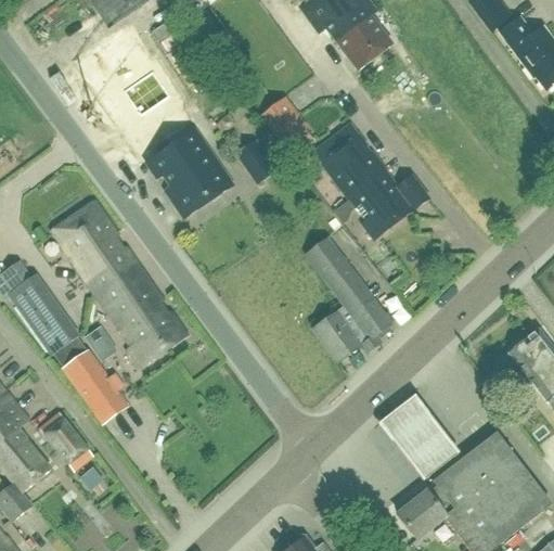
[(88,0),(107,28),(146,0),(88,0)]
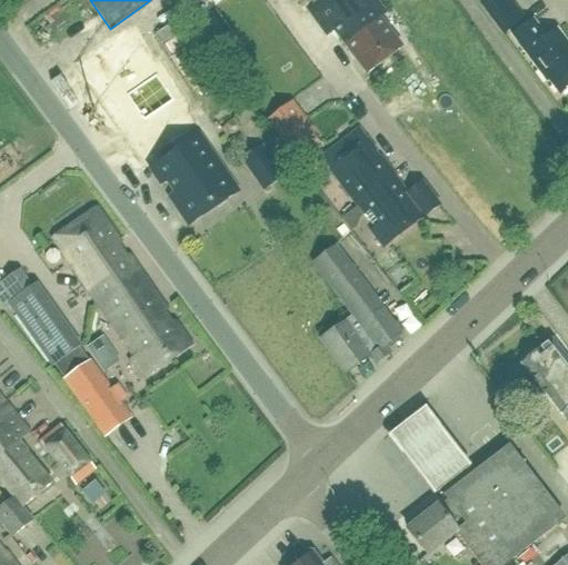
[(301,0),(326,32),(331,28),(366,71),(401,45),(379,16),(387,9),(380,0),(301,0)]
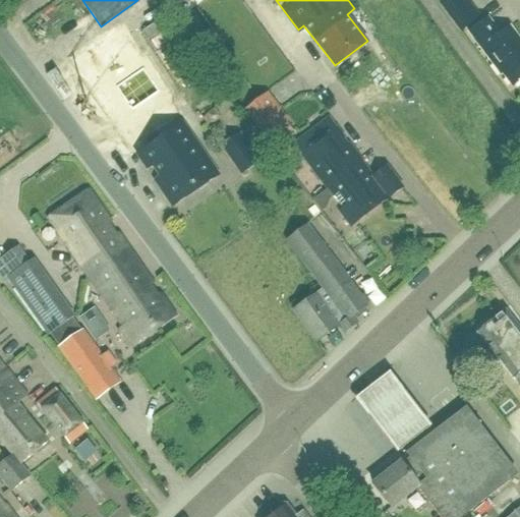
[(460,30),(481,14),(469,0),(443,0),(440,2),(460,30)]
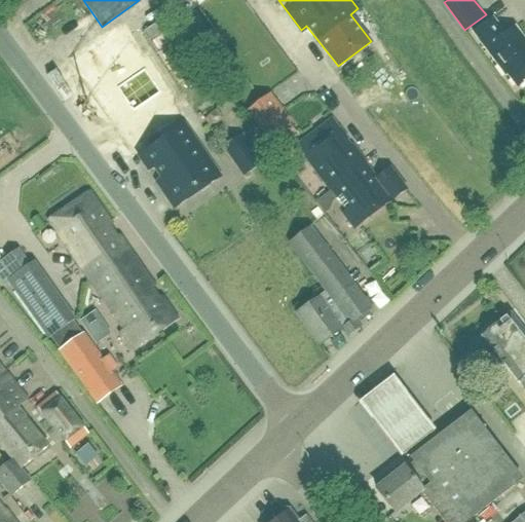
[(505,33),(493,15),(473,31),(504,74),(507,72),(517,86),(524,80),(524,38),(516,26),(505,33)]
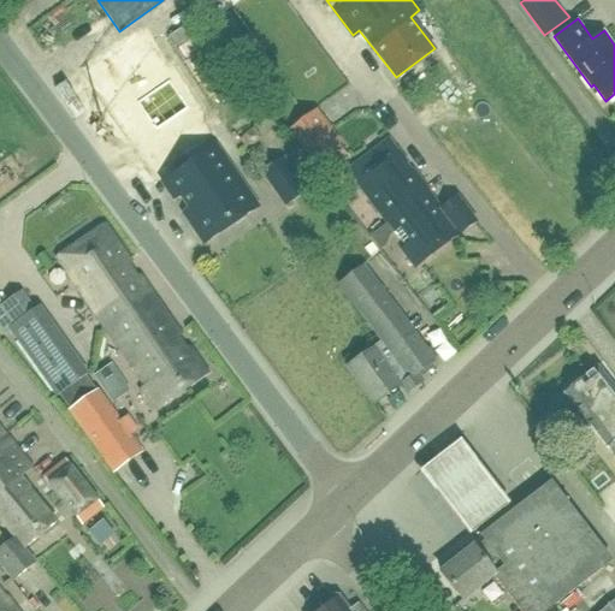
[(339,140),(317,108),(290,128),(315,159),(339,140)]
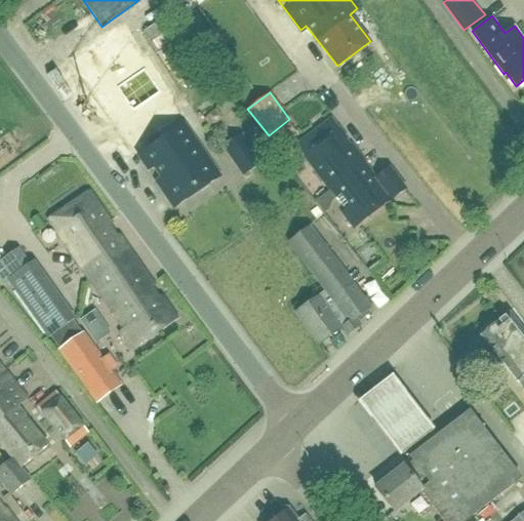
[(337,127),(328,115),(305,133),(313,146),(304,152),(330,188),(331,188),(366,161),(338,126),(337,127)]
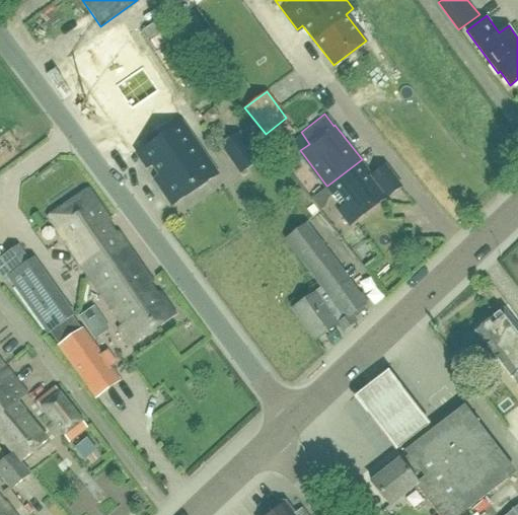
[(182,121),(137,152),(147,166),(153,163),(159,172),(154,177),(172,203),(218,172),(182,121)]
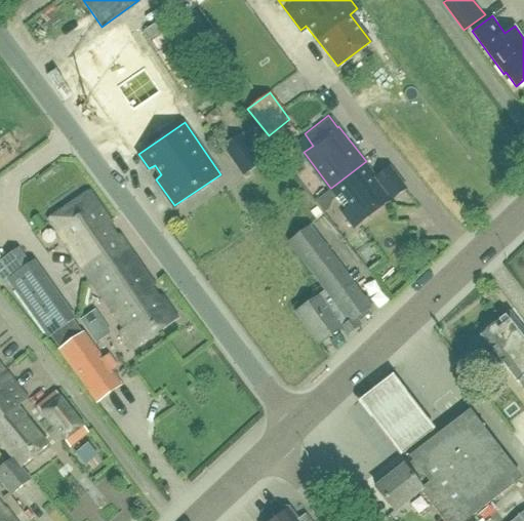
[(243,173),(262,160),(241,131),(222,145),(243,173)]
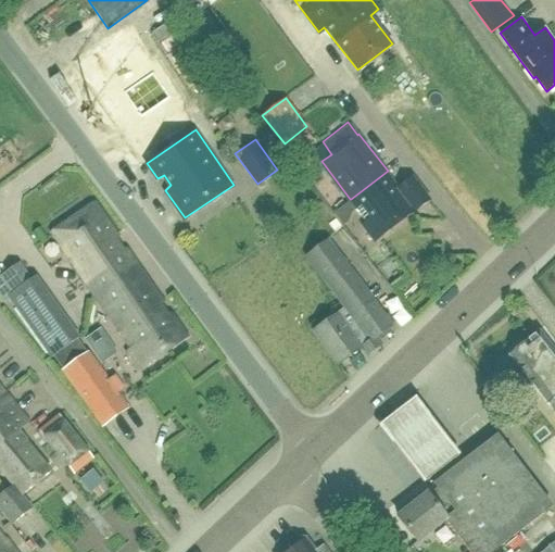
[(388,171),(351,199),(366,220),(363,223),(374,237),(375,239),(415,209),(415,210),(431,198),(414,175),(400,186),(398,184),(388,171)]
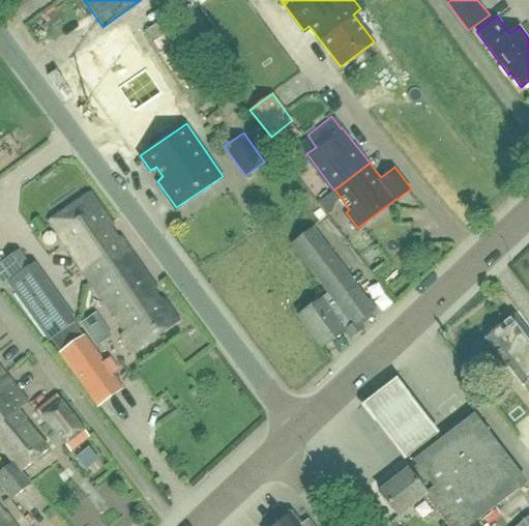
[(111,259),(128,247),(120,235),(115,237),(108,227),(111,224),(90,191),(48,216),(91,282),(114,265),(111,259)]
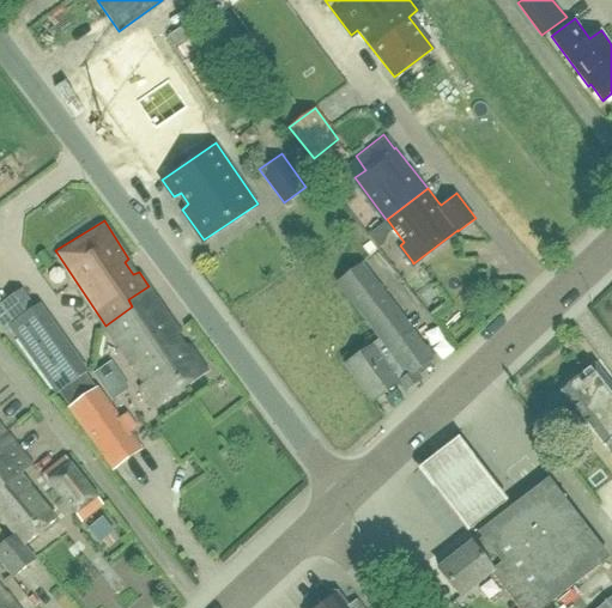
[(361,261),(335,280),(377,336),(345,360),(374,399),(397,382),(404,391),(422,377),(416,368),(431,357),(361,261)]
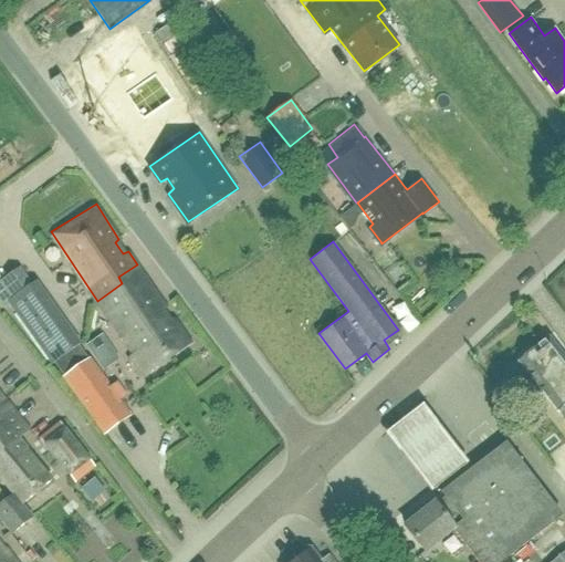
[(401,291),(426,274),(409,248),(393,259),(389,255),(382,260),(401,291)]
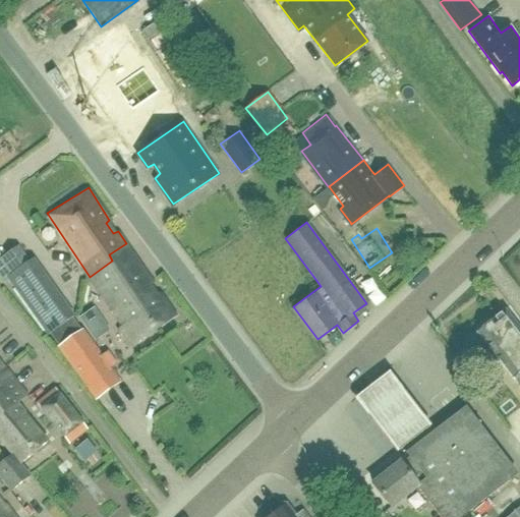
[(112,261),(157,326),(175,312),(160,291),(154,294),(148,284),(152,280),(126,243),(109,254),(112,261)]
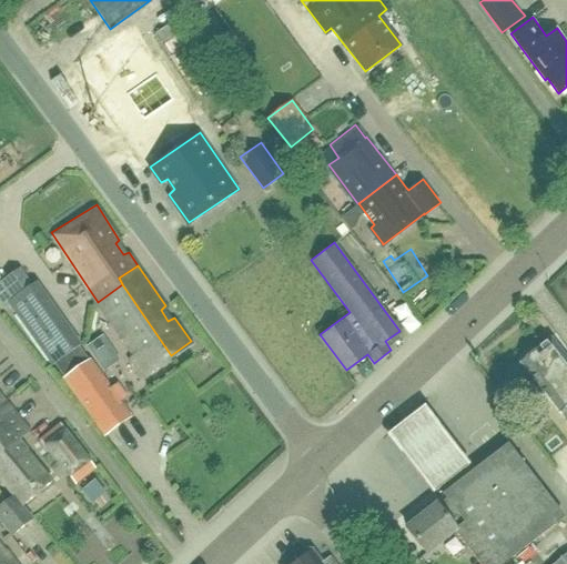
[(54,361),(80,343),(36,281),(10,300),(54,361)]
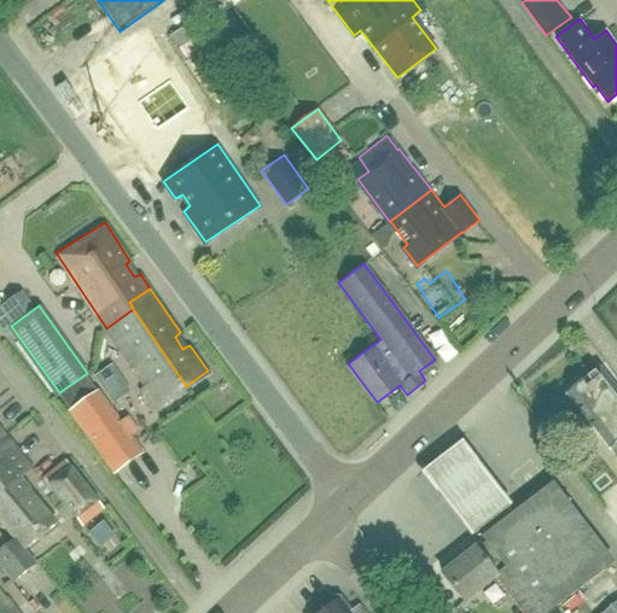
[(156,408),(186,386),(133,309),(106,328),(149,391),(145,393),(156,408)]
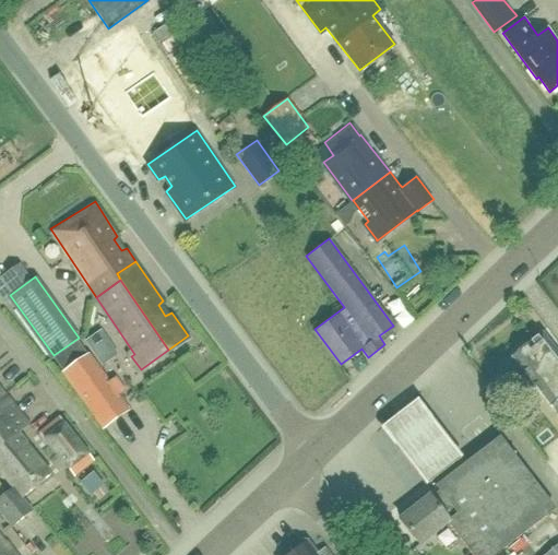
[(102,363),(117,353),(102,330),(86,340),(102,363)]
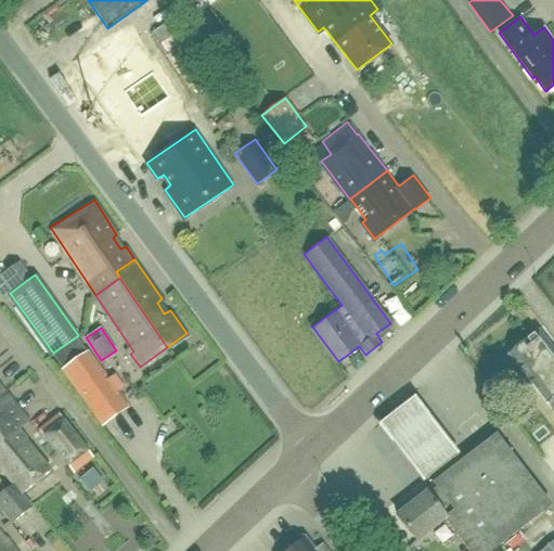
[(553,348),(539,329),(507,353),(509,354),(500,360),(512,374),(519,368),(546,401),(548,400),(553,408),(553,348)]
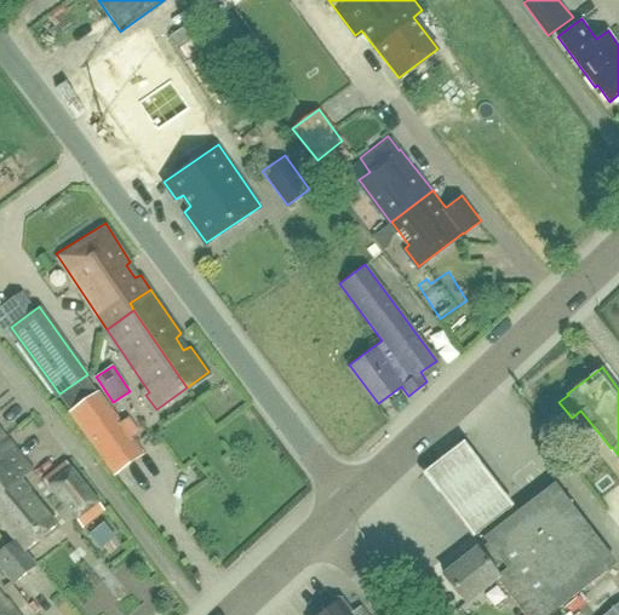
[(119,469),(143,450),(137,443),(98,390),(72,408),(119,469)]
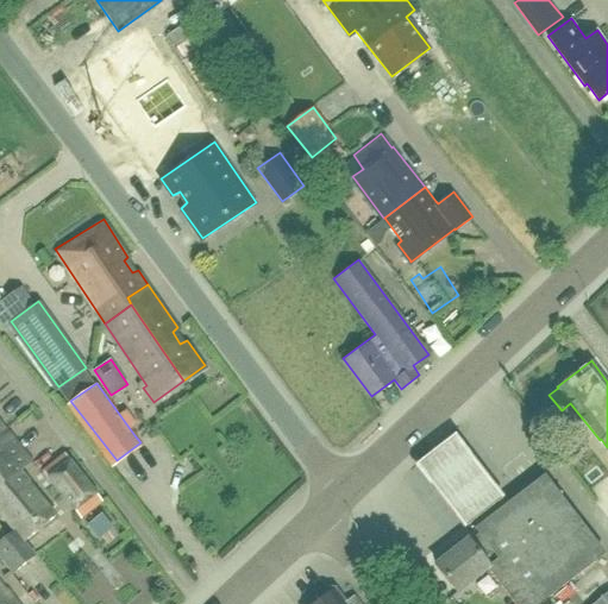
[(0,510),(14,528),(25,540),(26,539),(29,536),(57,514),(19,467),(31,458),(6,428),(0,433),(0,510)]
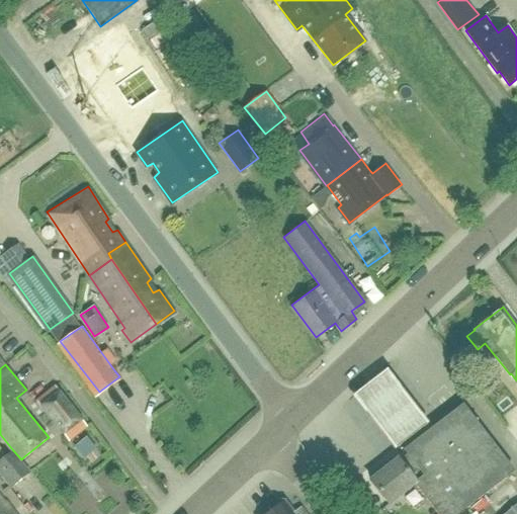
[(396,444),(428,419),(388,367),(355,392),(396,444)]
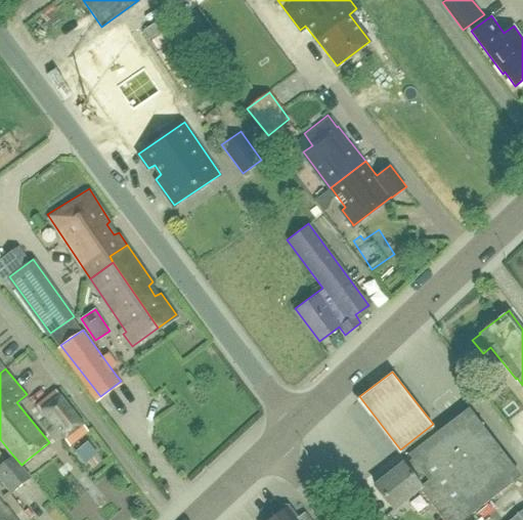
[(71,444),(89,430),(55,387),(37,402),(71,444)]
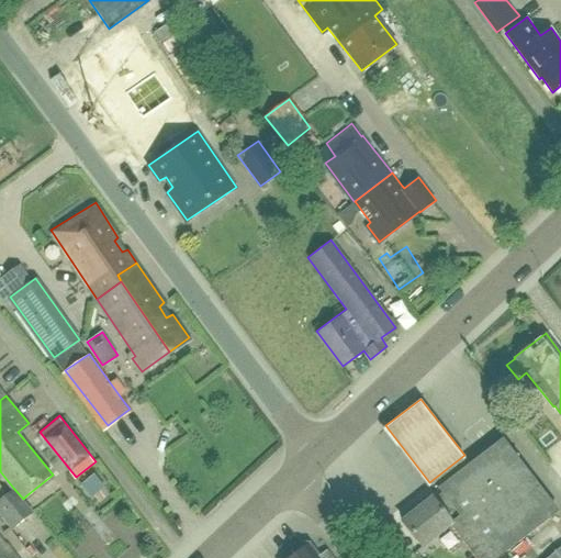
[(494,557),(557,511),(501,438),(438,486),(442,492),(433,499),(432,498),(402,520),(422,546),(450,524),(474,556),(475,557),(494,557)]
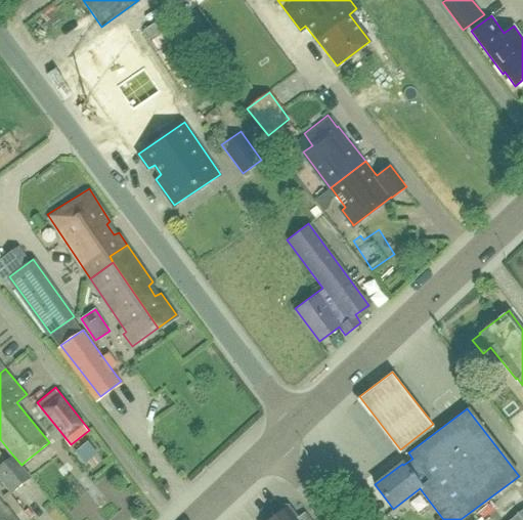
[(22,465),(12,455),(7,459),(0,449),(0,477),(11,491),(30,475),(22,465)]
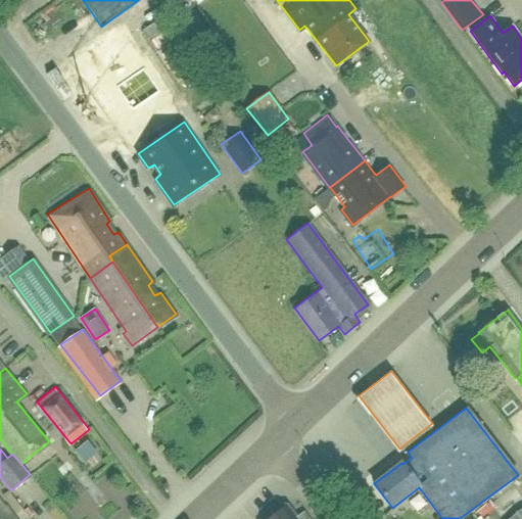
[(5,505),(0,498),(0,518),(17,518),(6,504),(5,505)]
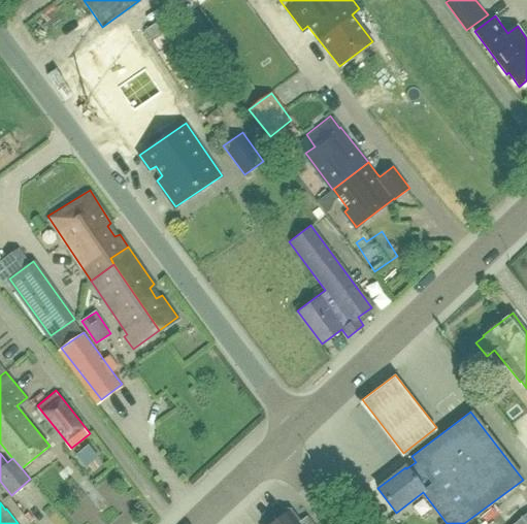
[(297,521),(289,509),(267,523),(315,523),(307,515),(297,521)]
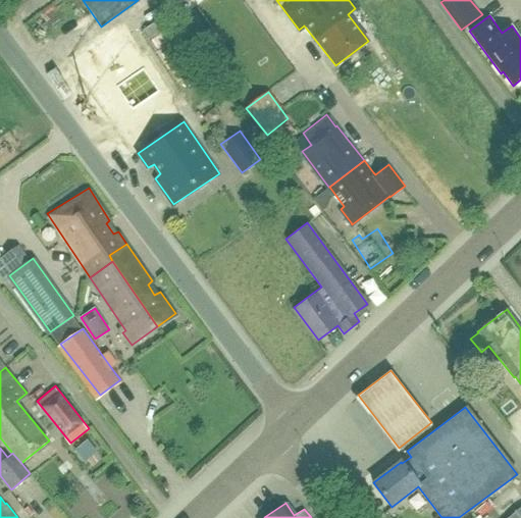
[(520,506),(506,517),(520,517),(520,506)]
